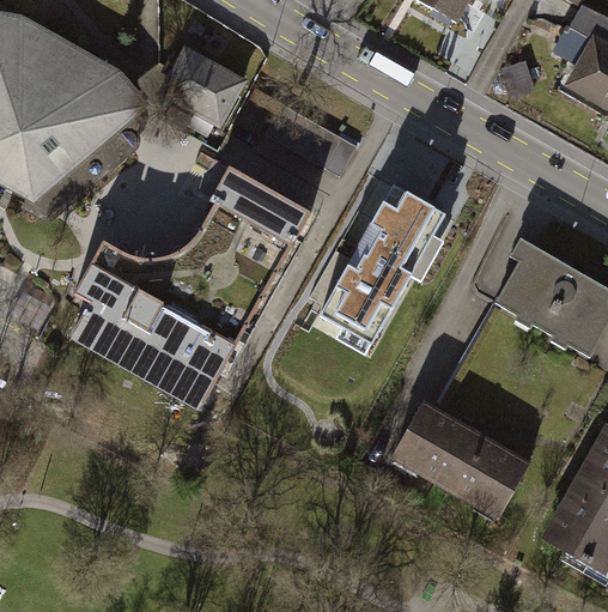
[(409,0),(453,25),(466,0),(409,0)]
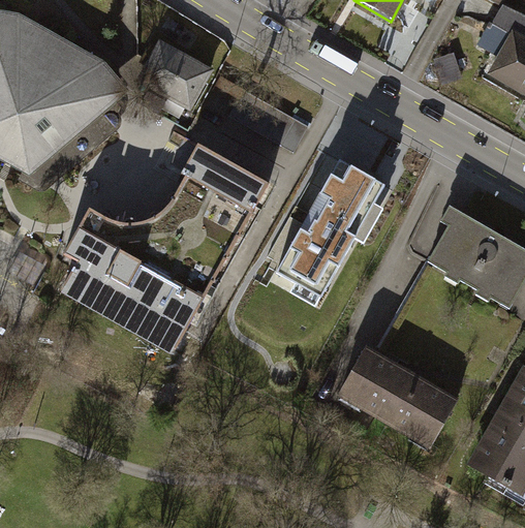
[(0,136),(4,138),(17,146),(11,157),(31,168),(34,168),(37,166),(38,164),(39,161),(38,157),(35,154),(45,146),(52,153),(109,105),(110,103),(110,100),(109,97),(107,94),(104,93),(109,83),(80,50),(11,10),(0,9),(0,136)]
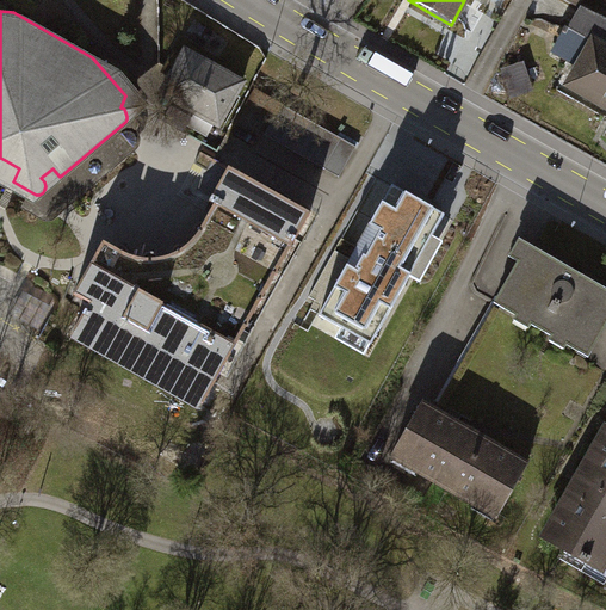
[(605,42),(588,31),(557,82),(605,112),(605,42)]
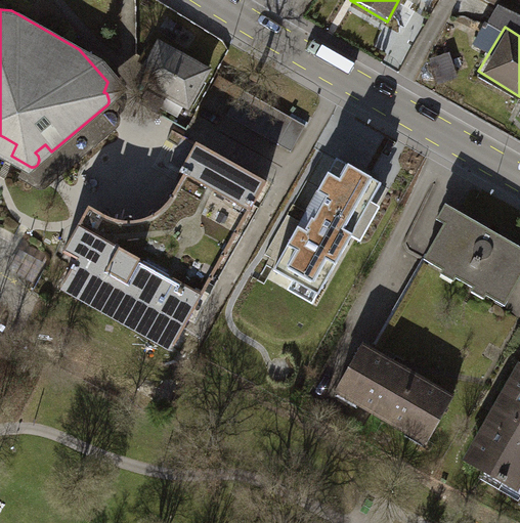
[(191,109),(212,71),(156,41),(135,80),(191,109)]
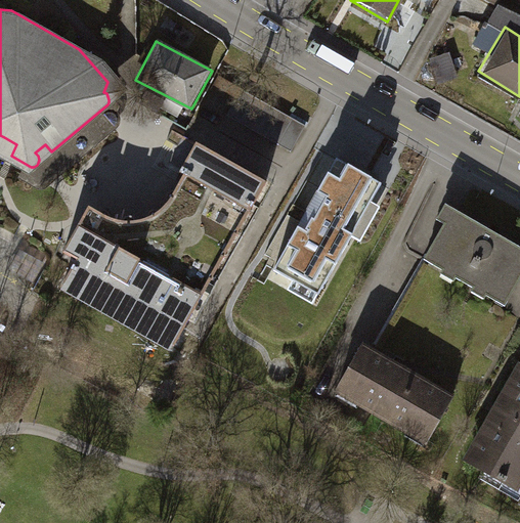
[(248,56),(220,41),(210,57),(237,74),(248,56)]
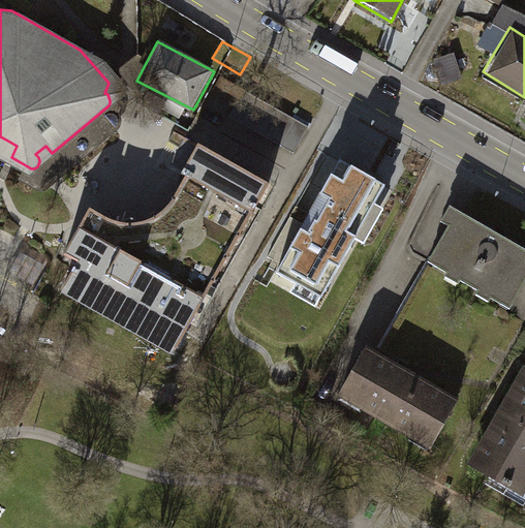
[(307,118),(242,83),(227,109),(292,145),(307,118)]
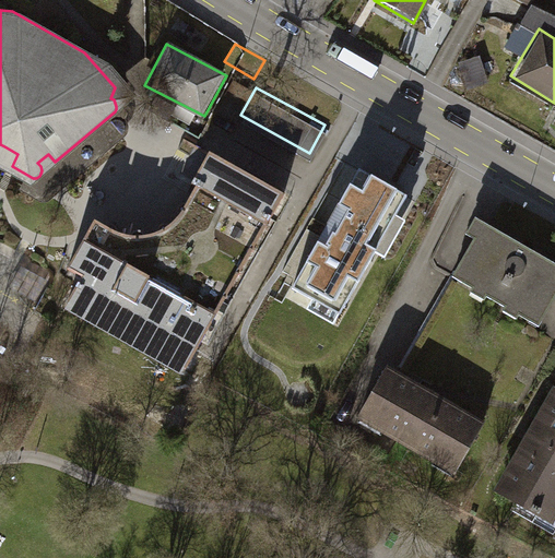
[(63,299),(181,369),(282,198),(210,155),(192,186),(197,189),(180,216),(172,228),(158,235),(144,238),(130,238),(119,235),(95,221),(68,269),(78,274),(63,299)]
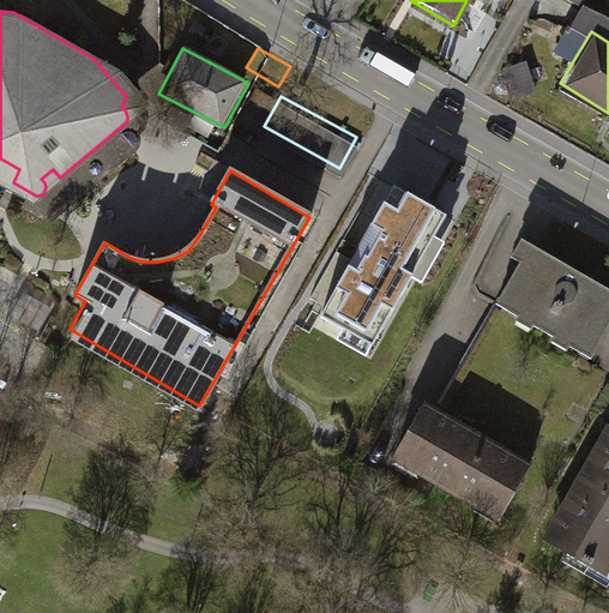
[(392,184),(317,318),(373,350),(411,283),(422,289),(448,244),(436,236),(448,215),(392,184)]
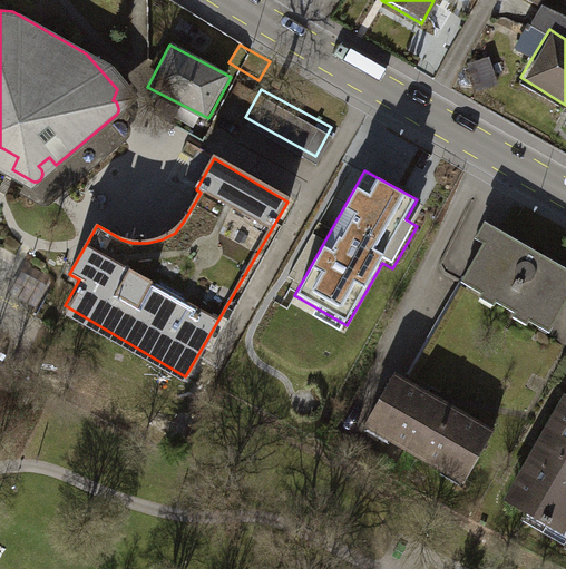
[(458,277),(549,327),(565,297),(565,266),(488,223),(458,277)]
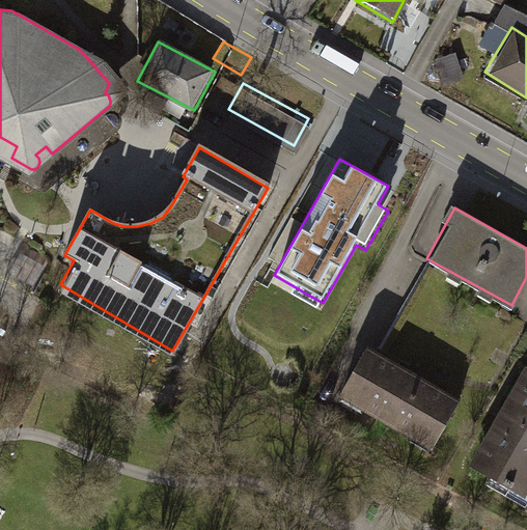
[(338,388),(432,443),(458,399),(364,344),(338,388)]
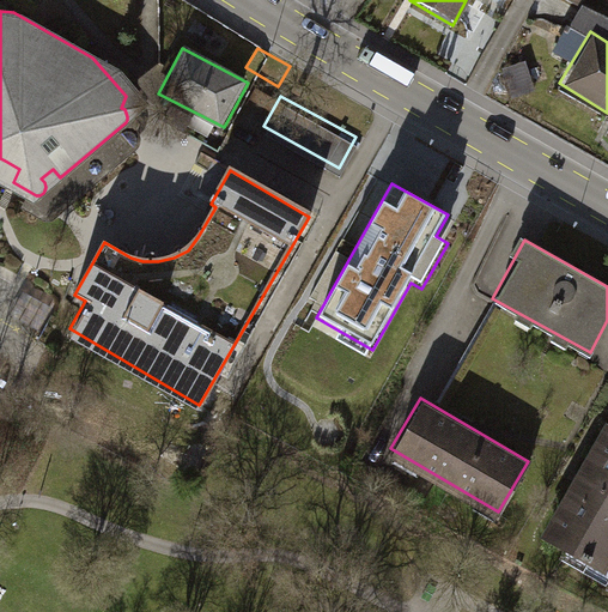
[(607,417),(545,531),(607,564),(607,561),(607,417)]
